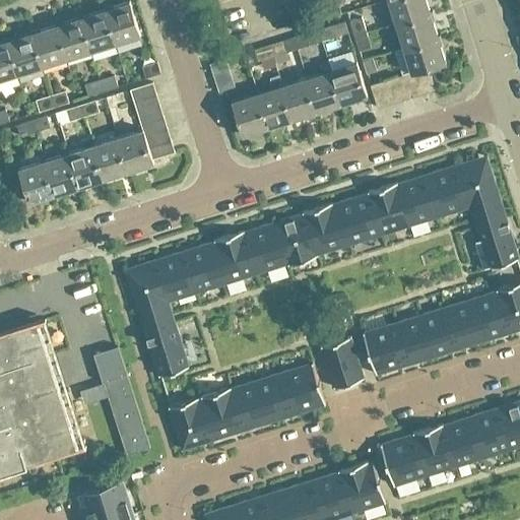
[(430,13),(426,0),(387,0),(395,24),(430,13)]
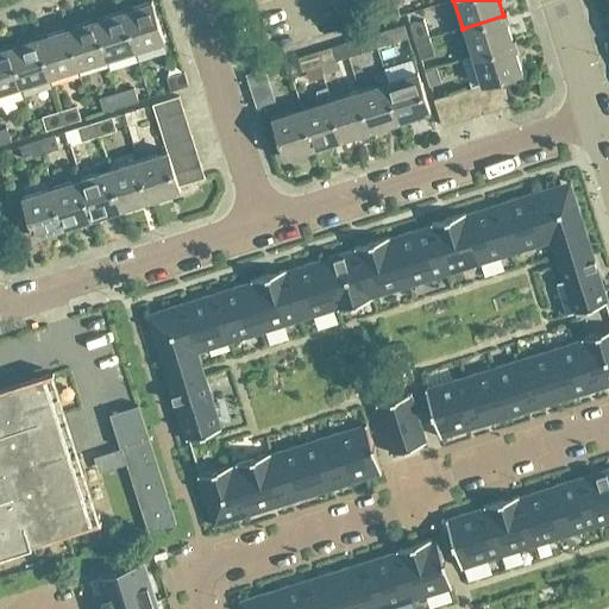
[(152,4),(123,12),(135,52),(164,43),(152,4)]
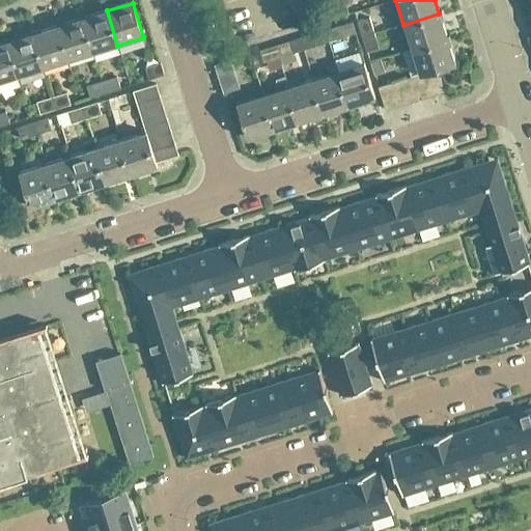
[(117,46),(107,10),(82,19),(92,53),(117,46)]
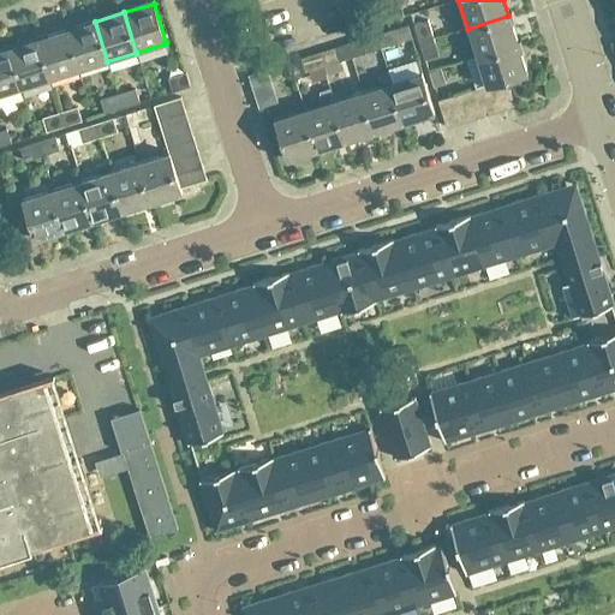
[(508,16),(467,29),(477,57),(518,45),(508,16)]
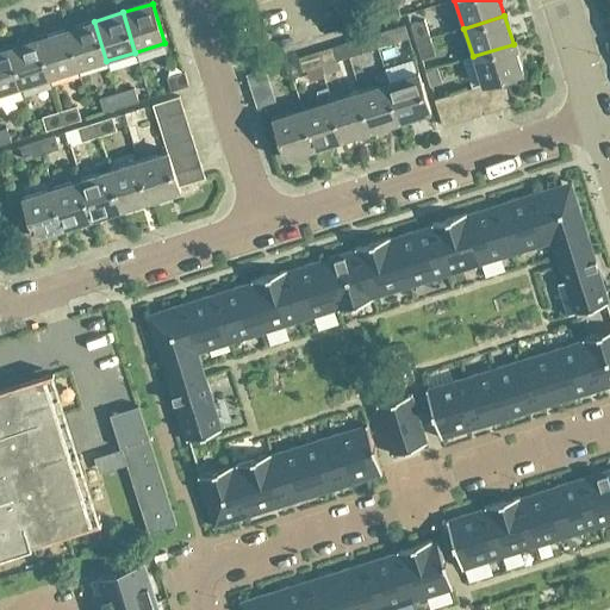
[(78,70),(106,61),(94,22),(66,30),(78,70)]
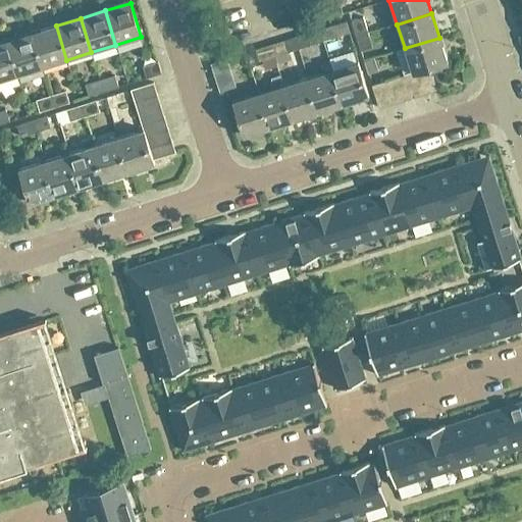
[(367,33),(363,18),(351,21),(356,37),(367,33)]
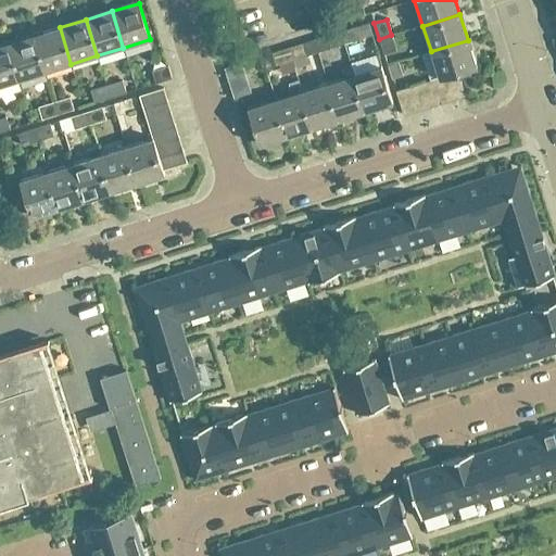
[(71,64),(60,27),(33,36),(45,72),(71,64)]
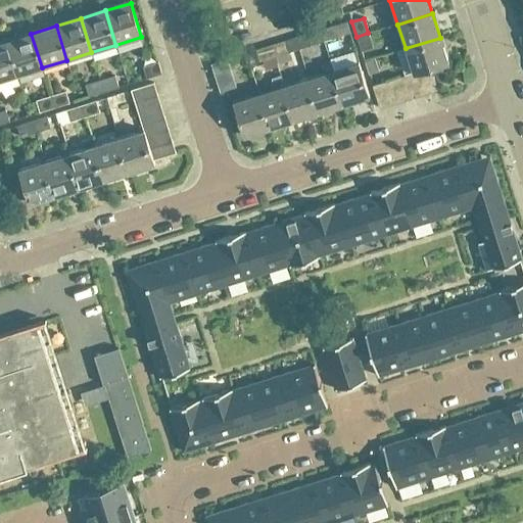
[(339,37),(335,26),(321,30),(324,42),(339,37)]
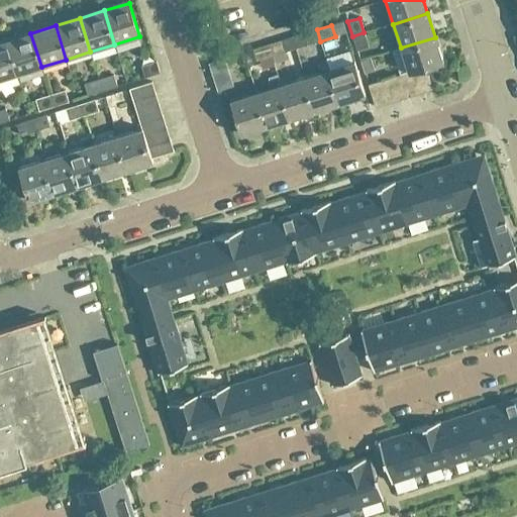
[(320,41),(317,29),(302,34),(305,45),(320,41)]
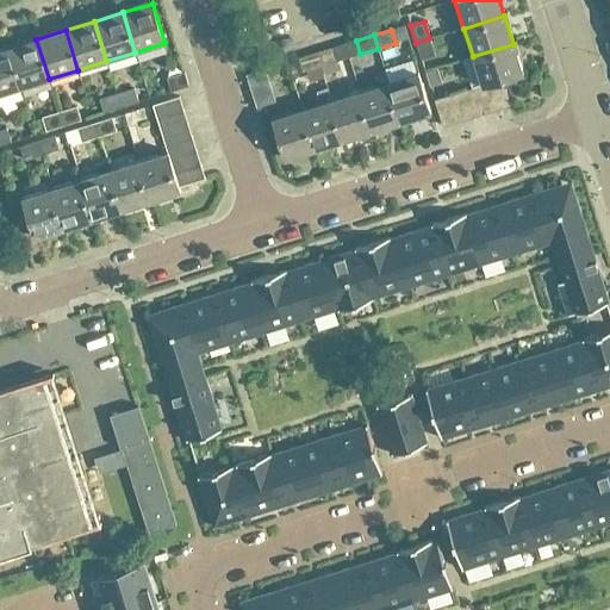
[(435,56),(429,38),(416,43),(421,60),(435,56)]
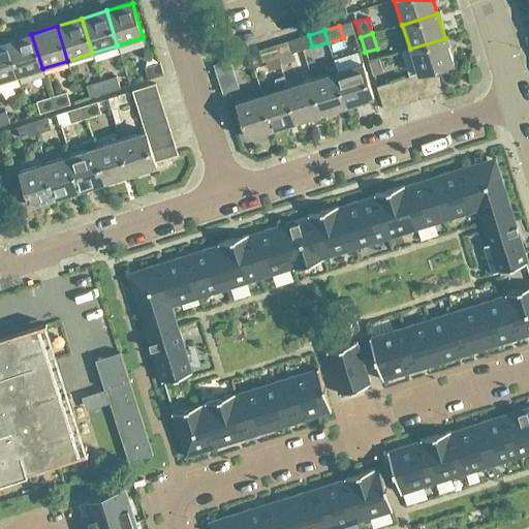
[(31,34),(6,42),(18,76),(42,68),(31,34)]
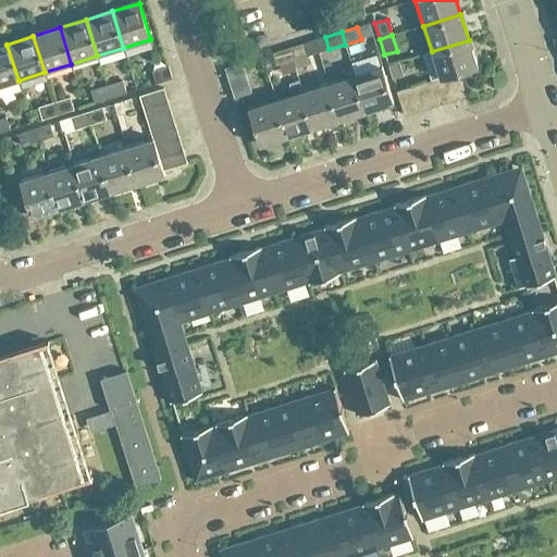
[(469,40),(432,51),(441,78),(445,77),(458,73),(478,67),(469,40)]
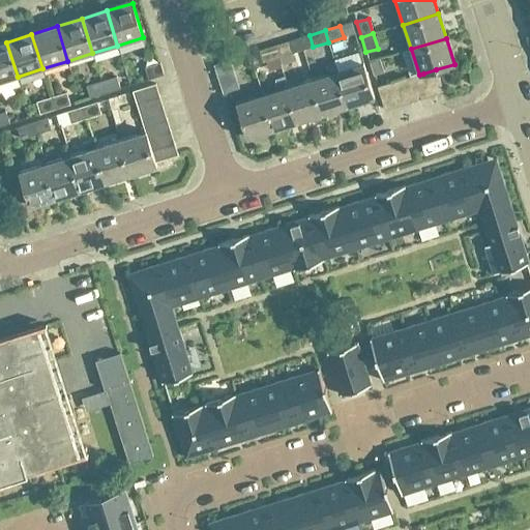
[(293,53),(290,41),(274,46),(278,58),(293,53)]
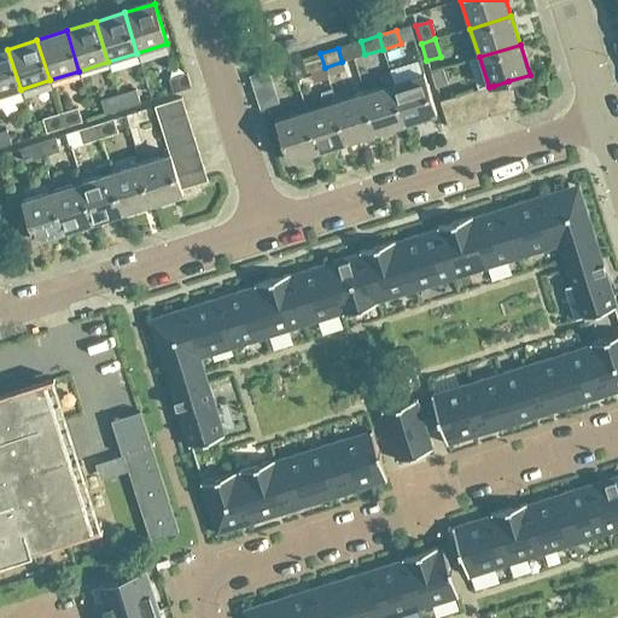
[(0,51),(0,95),(21,89),(7,50),(0,51)]
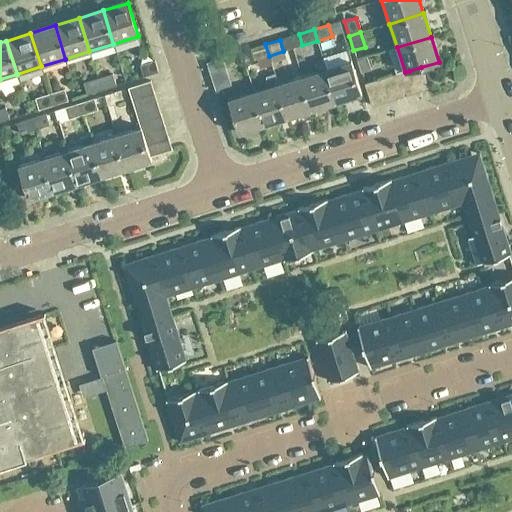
[(269,56),(265,44),(251,49),(254,61),(269,56)]
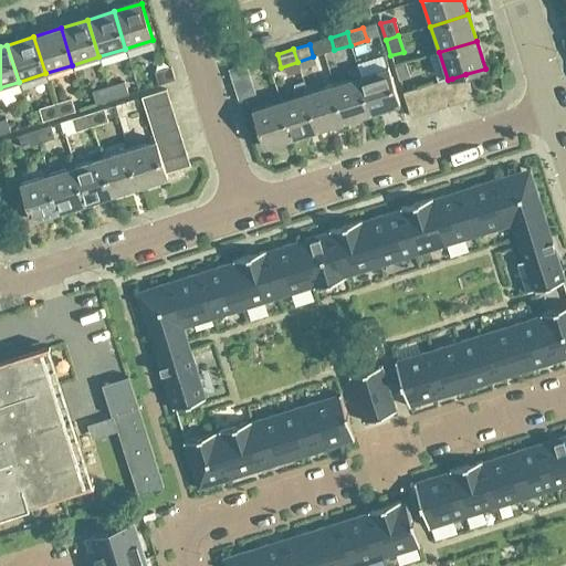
[(249,77),(244,64),(228,70),(232,83),(249,77)]
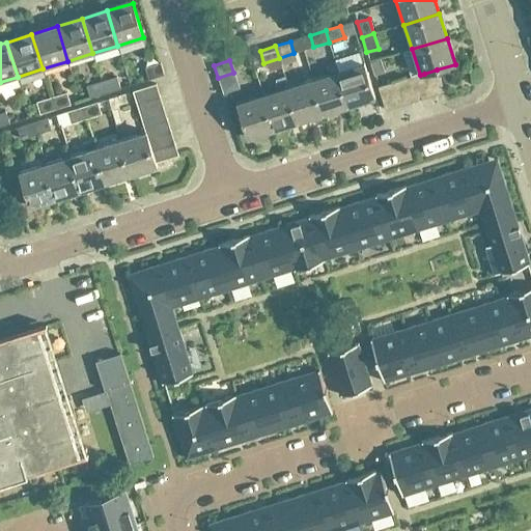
[(164,76),(160,63),(145,68),(148,80),(164,76)]
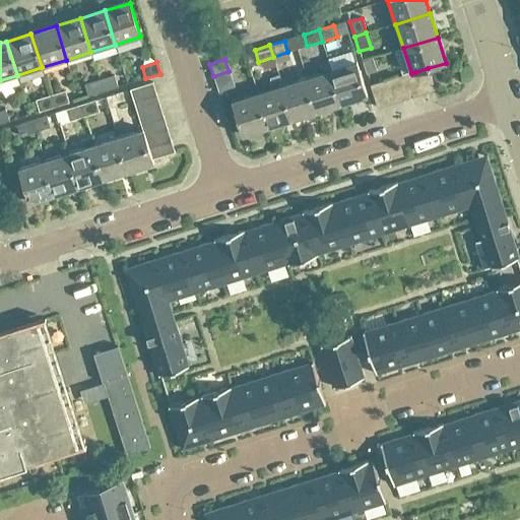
[(342,105),(331,71),(329,63),(319,66),(321,74),(307,78),(318,112),(342,105)]
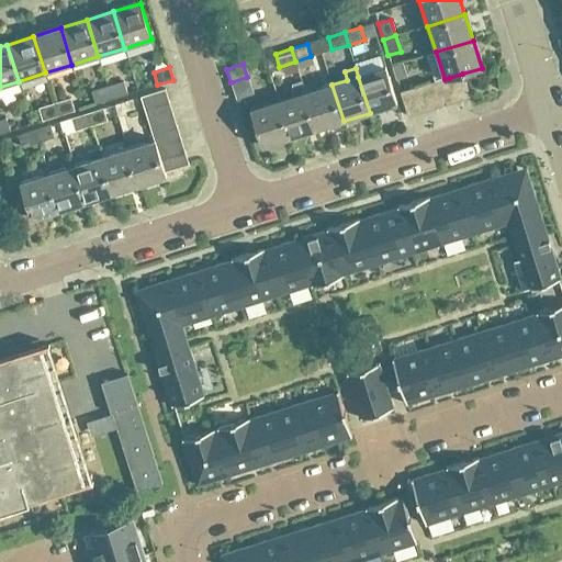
[(396,104),(385,68),(358,77),(370,113),(396,104)]
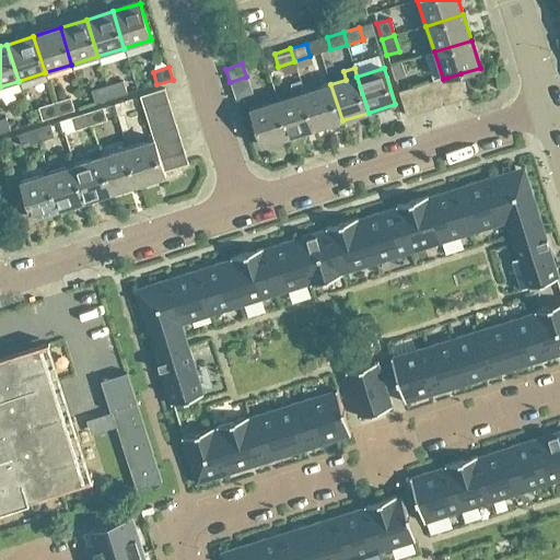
[(468,97),(461,73),(447,78),(455,102),(468,97)]
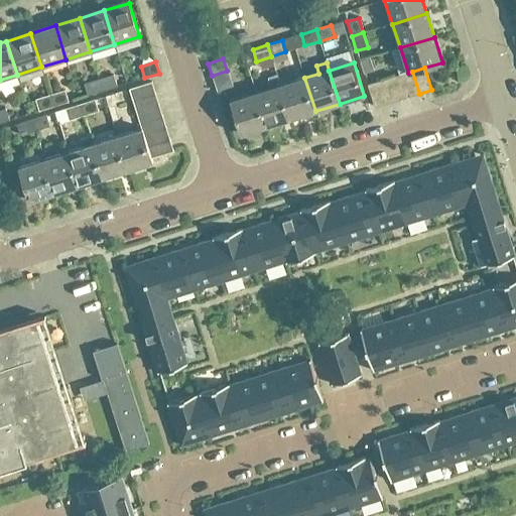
[(419,94),(412,72),(408,73),(401,75),(408,98),(419,94)]
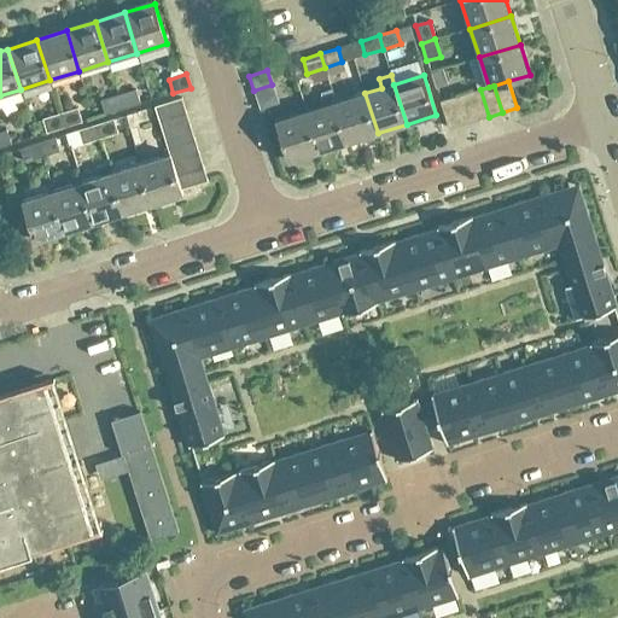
[(325,105),(307,111),(319,151),(348,143),(336,103),(331,88),(320,92),(325,105)]
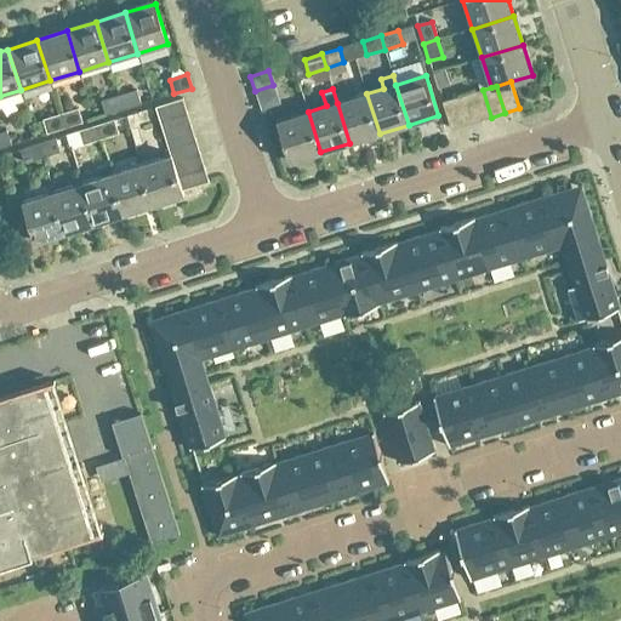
[(491,118),(483,90),(468,95),(478,121),(491,118)]
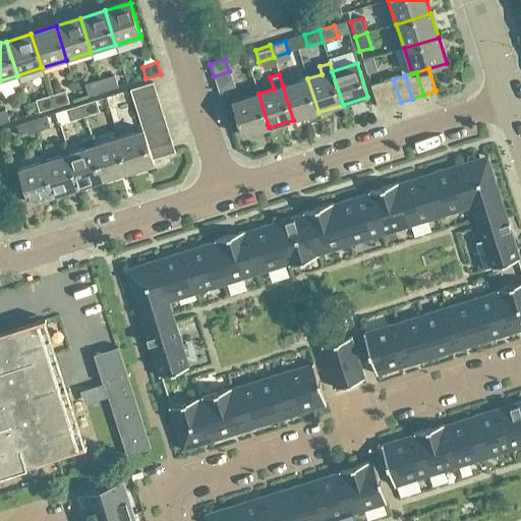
[(118,88),(115,76),(100,80),(104,93),(118,88)]
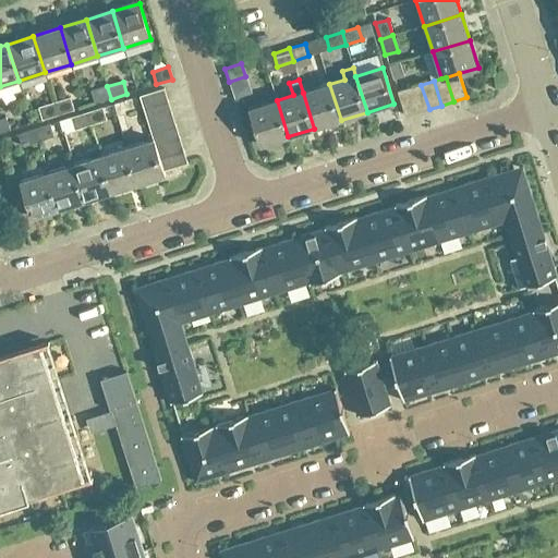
[(341,120),(329,84),(303,93),(314,129),(341,120)]
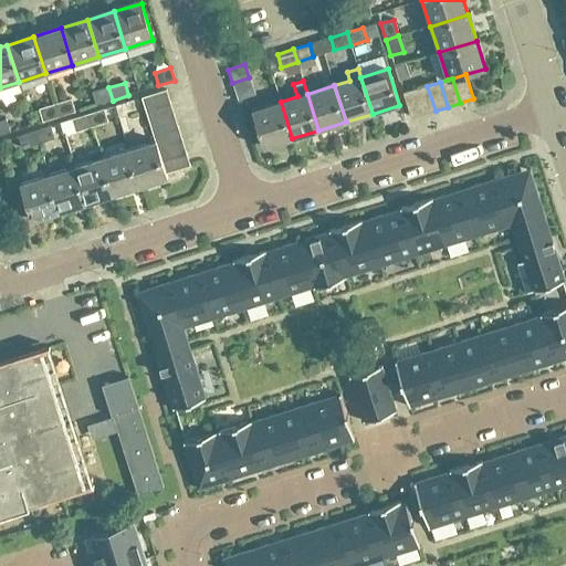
[(436,111),(427,86),(415,90),(422,115),(436,111)]
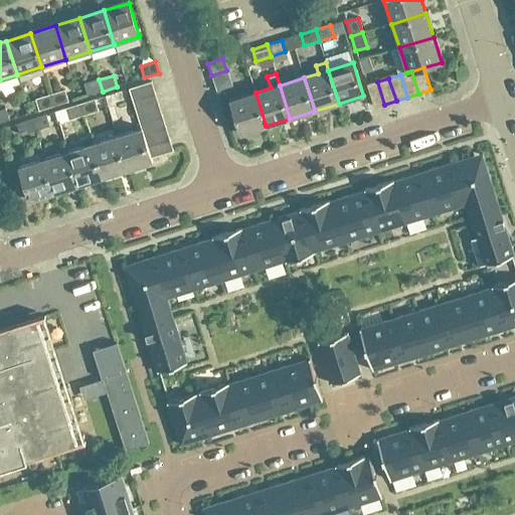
[(103,92),(99,79),(84,84),(88,96),(103,92)]
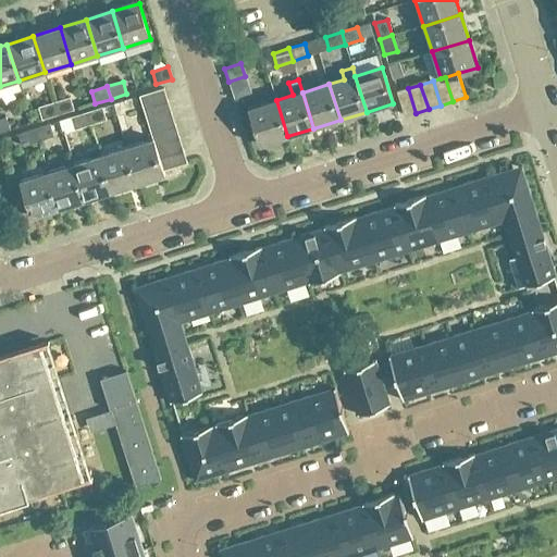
[(416,113),(408,88),(396,93),(404,116),(416,113)]
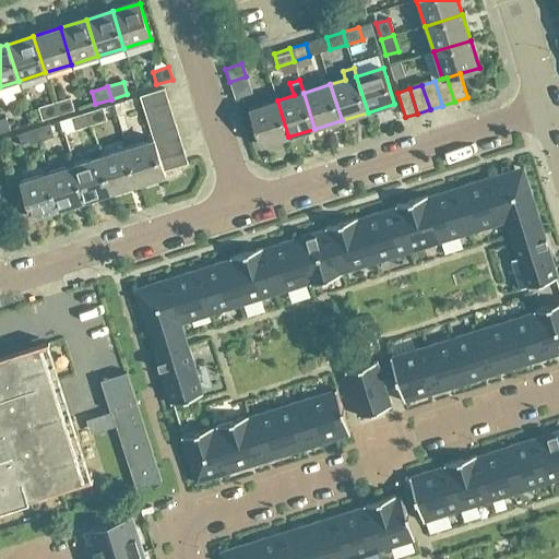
[(168,103),(164,90),(140,97),(144,110),(168,103)]
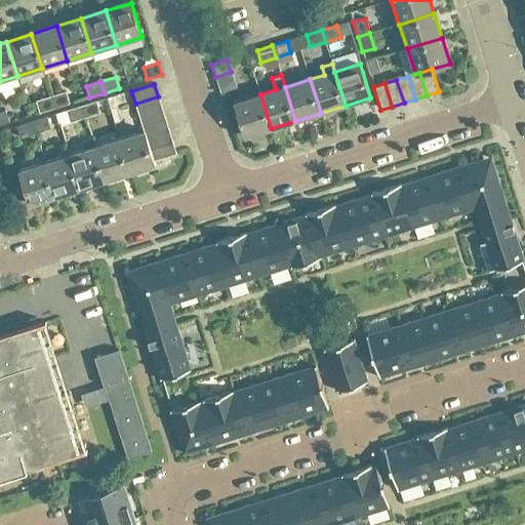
[(70,104),(66,92),(51,96),(54,109),(70,104)]
